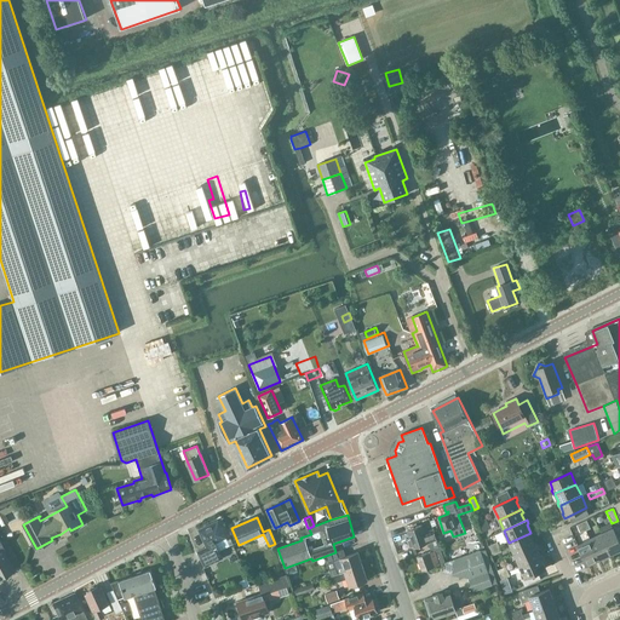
[(207,547),(197,552),(205,567),(223,558),(219,551),(230,545),(228,540),(218,521),(199,530),(207,547)]
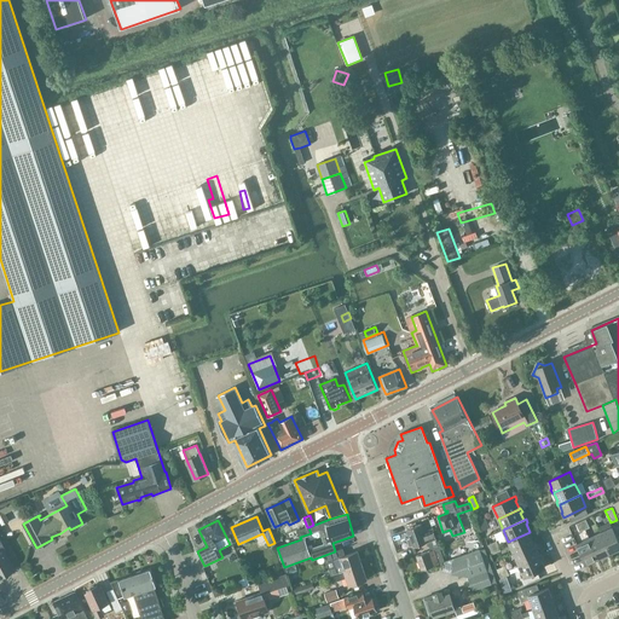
[(487,524),(480,527),(475,528),(478,533),(490,528),(487,524)]
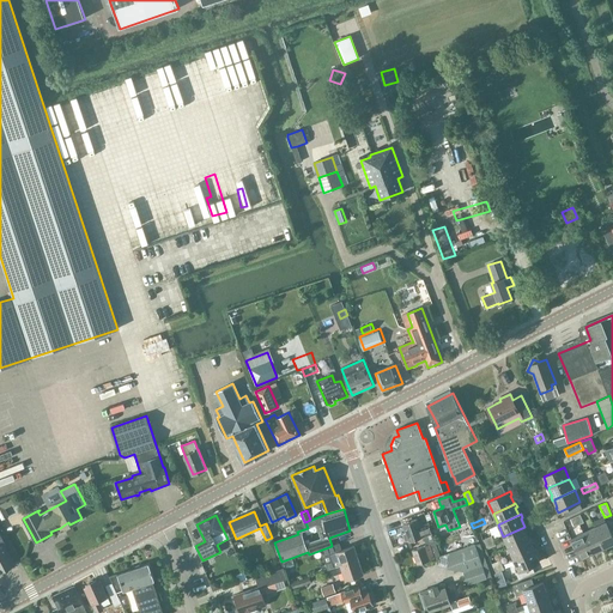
[(410,542),(424,538),(432,534),(428,522),(425,523),(426,526),(420,528),(417,520),(404,525),(406,533),(404,535),(406,541),(410,541),(410,542)]
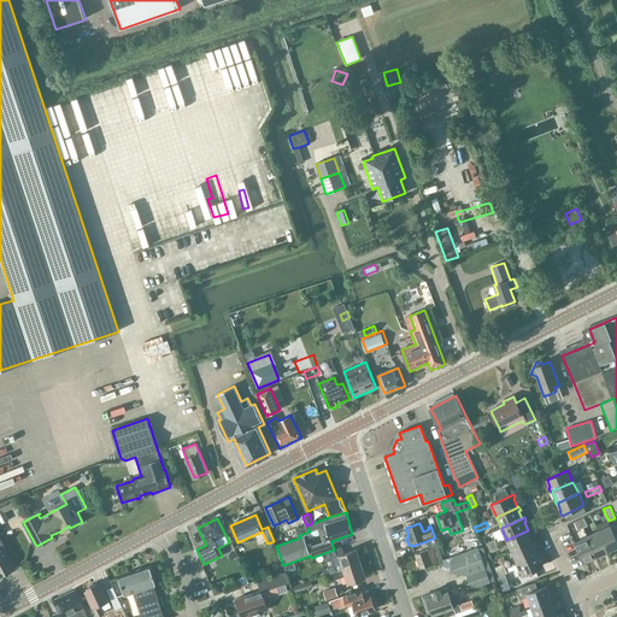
[(306,526),(297,528),(299,535),(303,534),(310,532),(307,526),(306,526)]
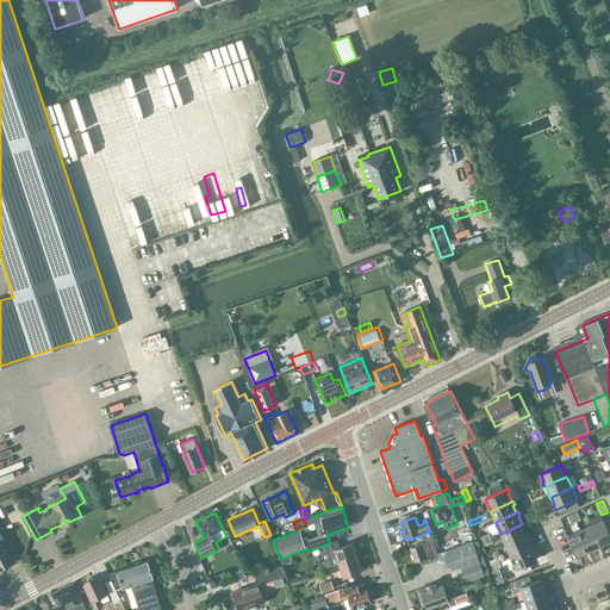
[(609,534),(603,520),(591,524),(601,546),(609,542),(609,543),(609,542),(609,534)]
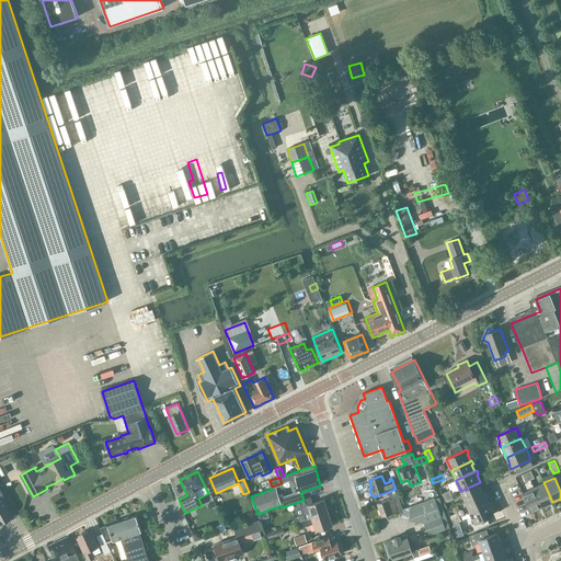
[(466,502),(484,493),(484,492),(481,485),(483,485),(481,481),(480,482),(460,491),(466,502)]
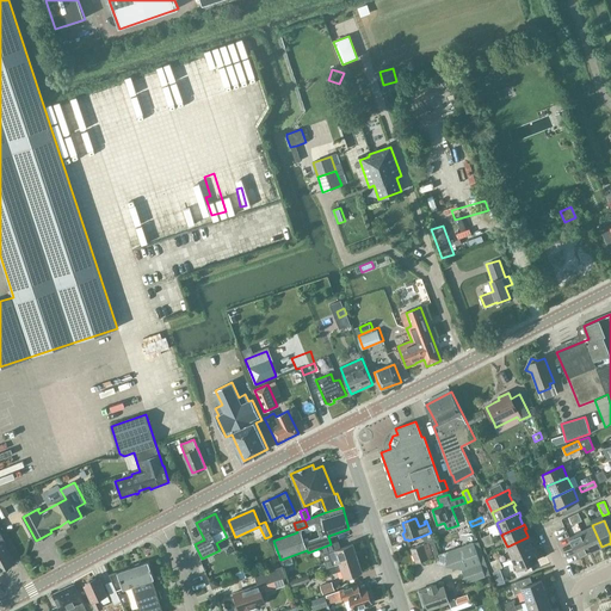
[(603,548),(602,547),(592,525),(581,531),(590,551),(591,551),(598,548),(599,550),(603,548)]
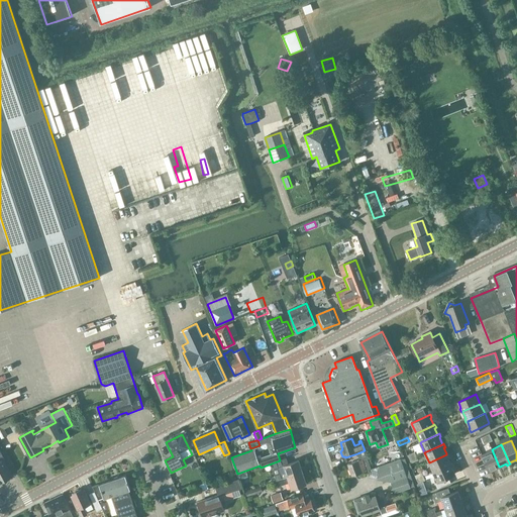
[(0,483),(12,477),(2,457),(3,456),(0,449),(0,483)]
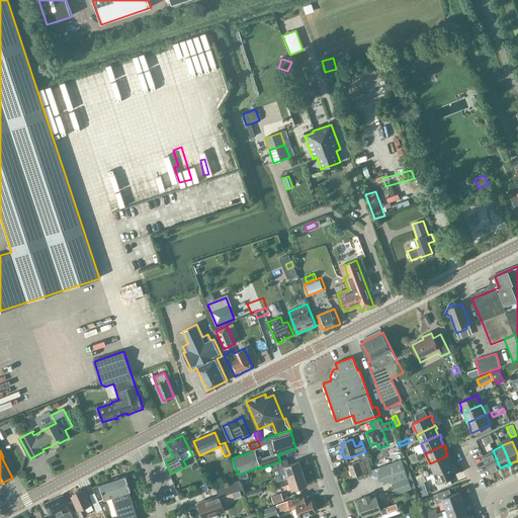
[(500,467),(493,450),(483,454),(491,471),(497,468),(498,470),(501,468),(501,467),(500,467)]
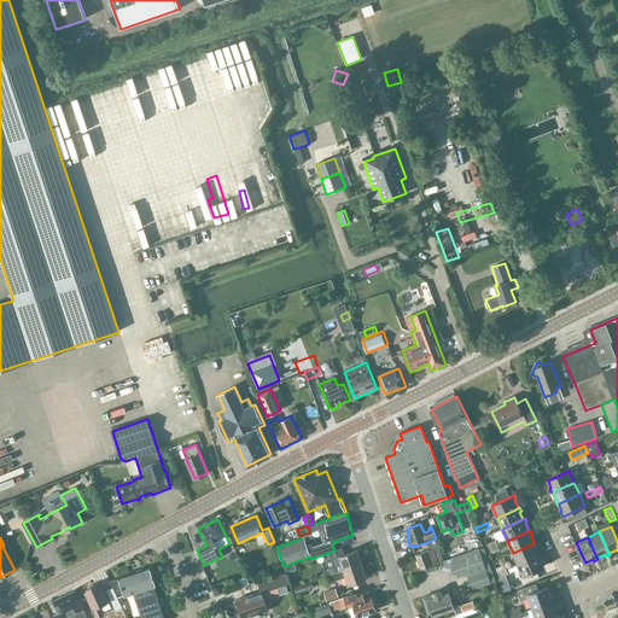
[(436,538),(427,542),(430,551),(415,555),(421,570),(444,561),(436,538)]
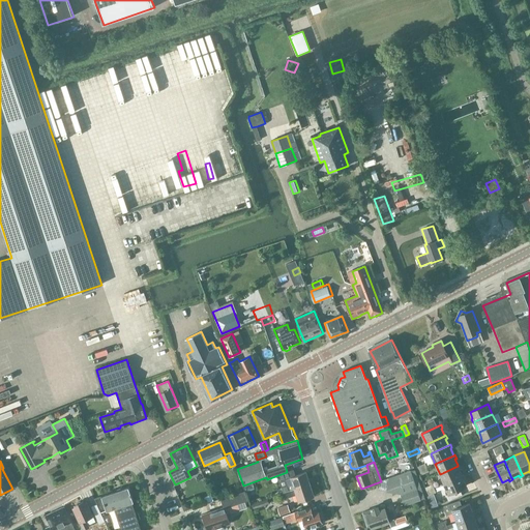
[(444,483),(462,475),(459,469),(461,468),(459,465),(458,465),(458,466),(440,474),(444,483)]
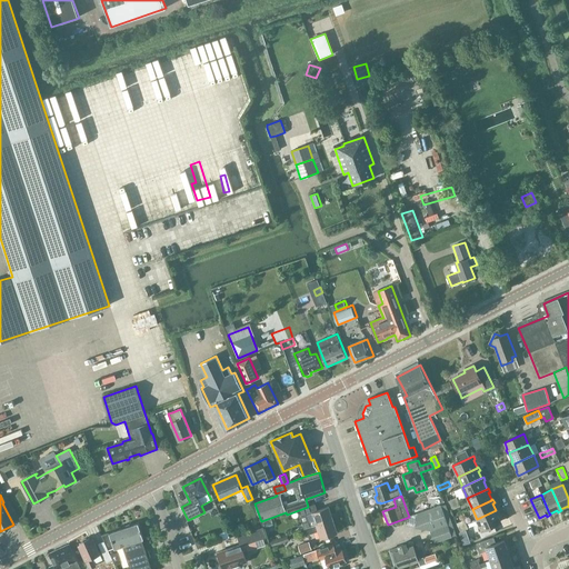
[(441,507),(441,506),(418,513),(415,528),(423,529),(429,527),(435,542),(456,536),(446,505),(441,507)]
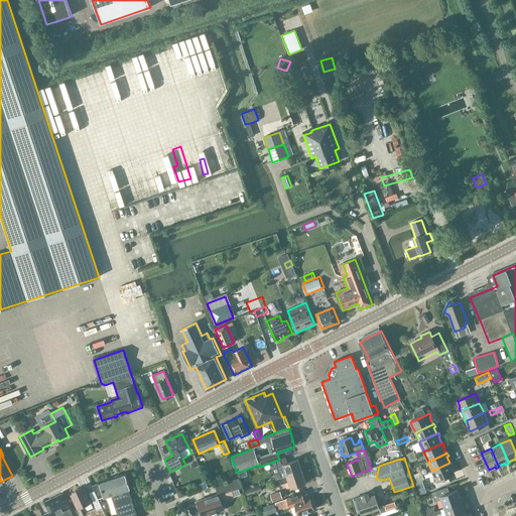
[(276,480),(302,472),(298,460),(278,466),(281,473),(274,475),(276,480)]
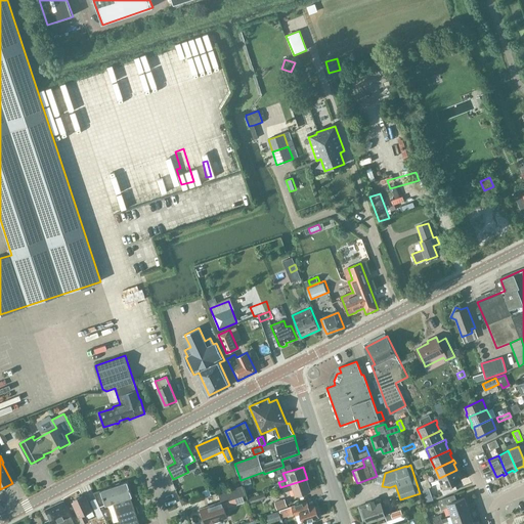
[(456,470),(439,478),(444,488),(441,489),(443,495),(457,489),(454,483),(462,480),(459,473),(460,473),(459,469),(456,470)]
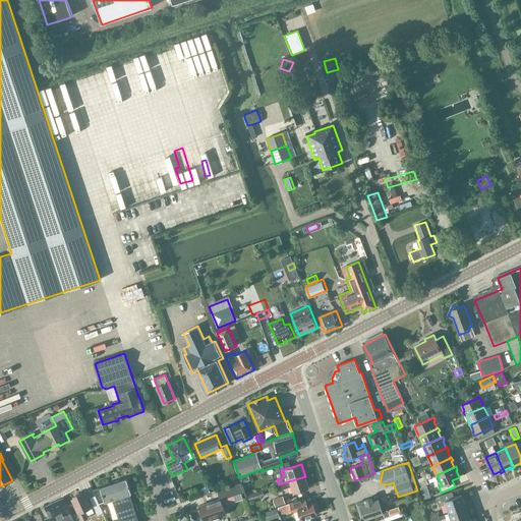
[(309,487),(305,476),(279,484),(281,489),(291,486),(294,493),(309,487)]
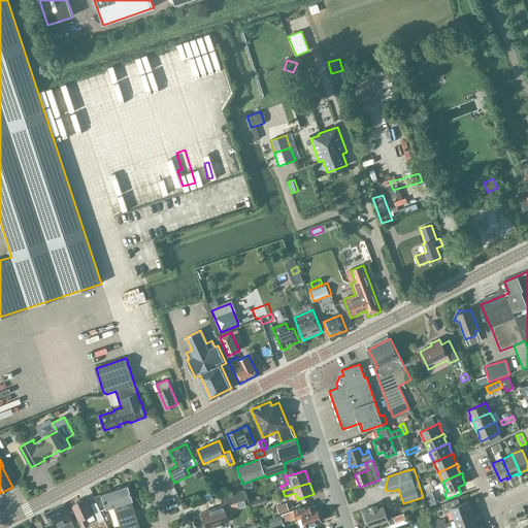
[(133,500),(129,486),(101,495),(106,509),(113,506),(121,527),(140,527),(131,500),(133,500)]
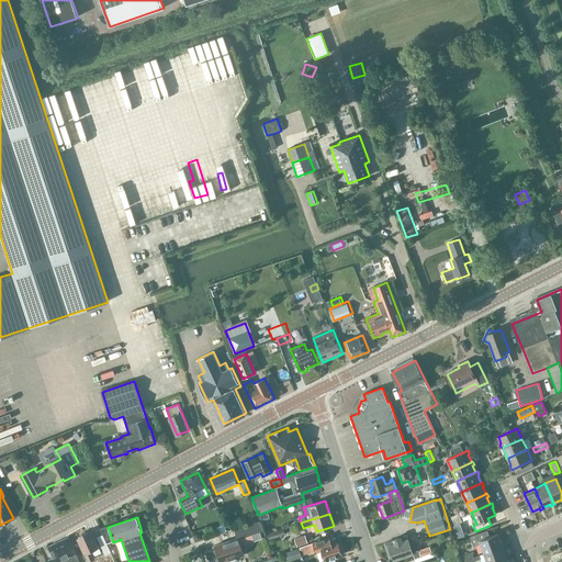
[(259,521),(249,525),(234,530),(237,539),(215,547),(218,558),(217,558),(216,560),(216,561),(226,561),(244,555),(238,539),(253,535),(255,541),(262,538),(260,531),(262,531),(259,521)]
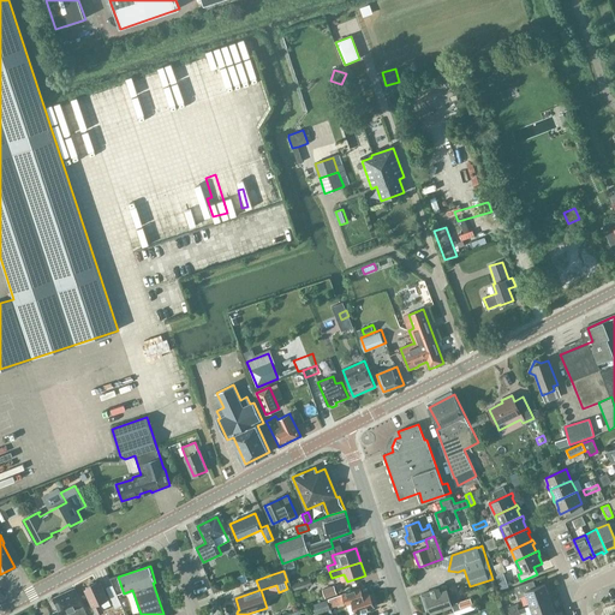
[(310,579),(293,585),(294,590),(311,584),(310,579)]
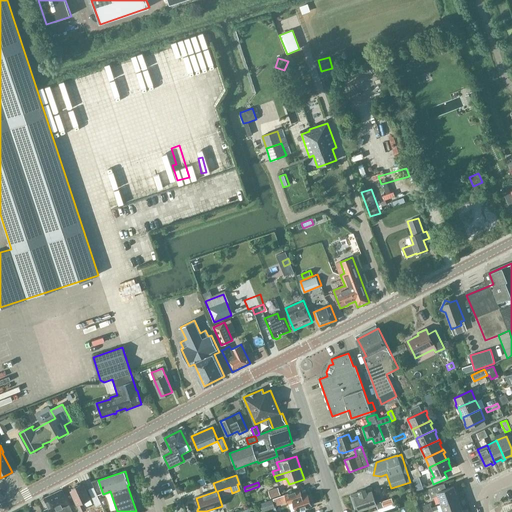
[(441,504),(458,498),(454,486),(446,489),(444,483),(428,489),(431,498),(438,495),(441,504)]
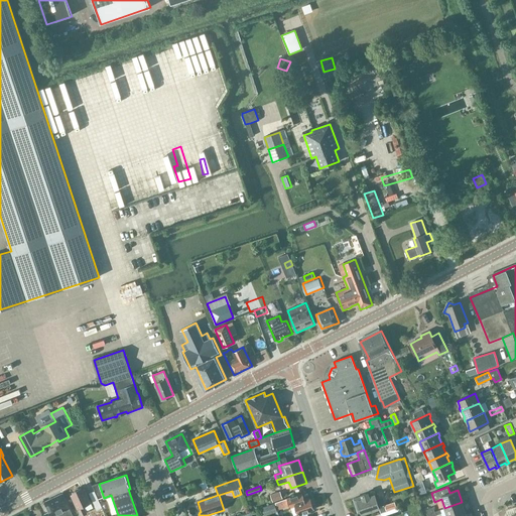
[(82,490),(82,488),(73,492),(74,494),(72,495),(78,508),(81,515),(87,513),(83,506),(91,503),(85,489),(82,490)]
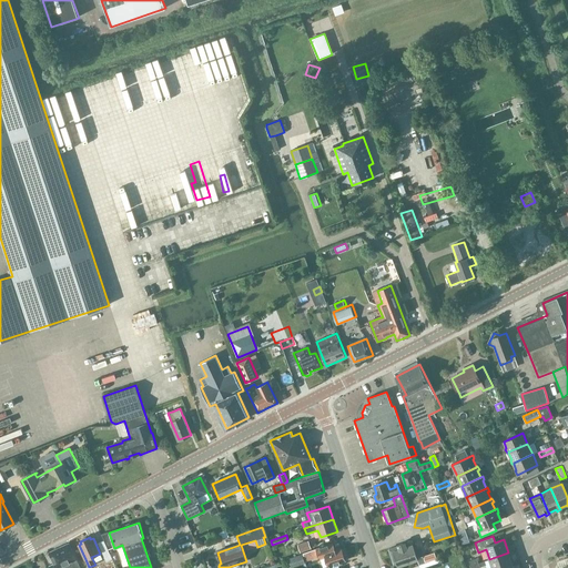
[(107,561),(112,559),(104,541),(99,544),(107,561)]
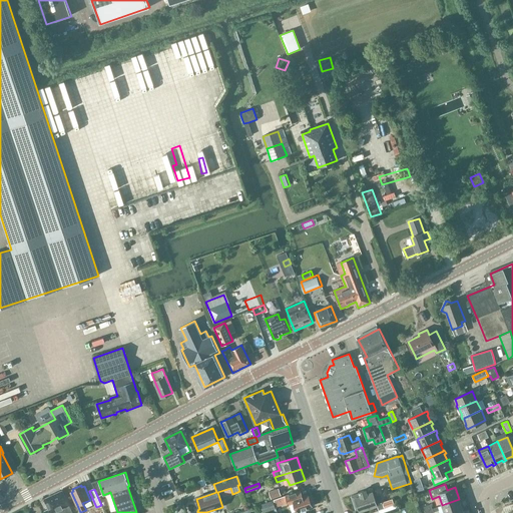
[(279,489),(270,492),(272,499),(281,496),(279,489)]
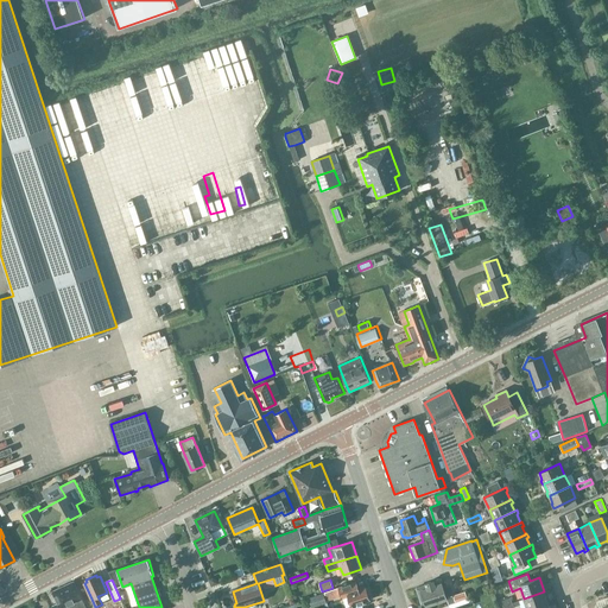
[(86,607),(74,582),(52,591),(59,607),(86,607)]
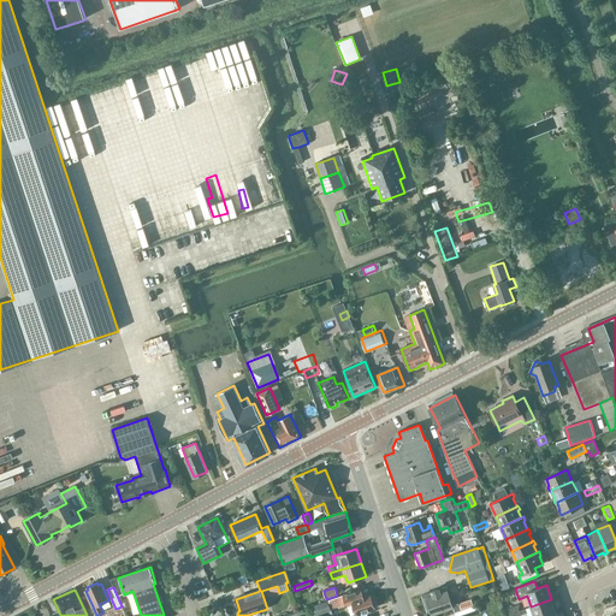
[(427,611),(431,610),(432,614),(452,608),(448,591),(438,594),(437,590),(432,591),(432,592),(422,596),(427,611)]
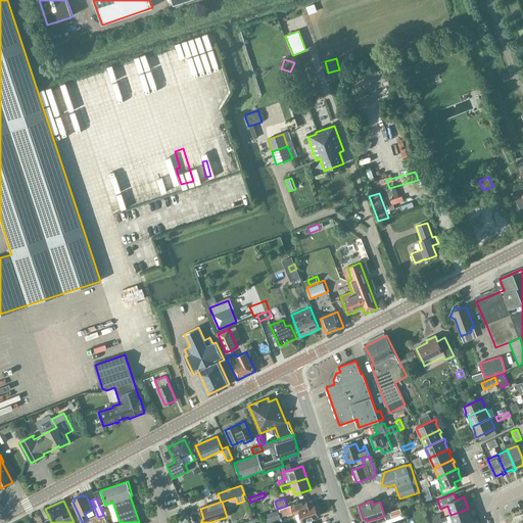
[(318,517),(315,505),(294,512),(296,518),(300,516),(302,522),(318,517)]
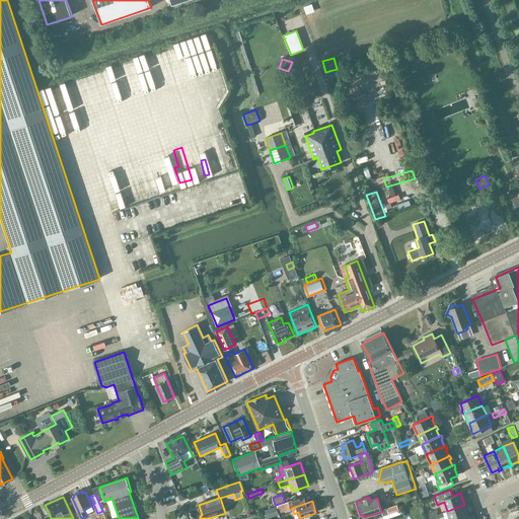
[(397,505),(387,508),(389,514),(398,511),(397,505)]
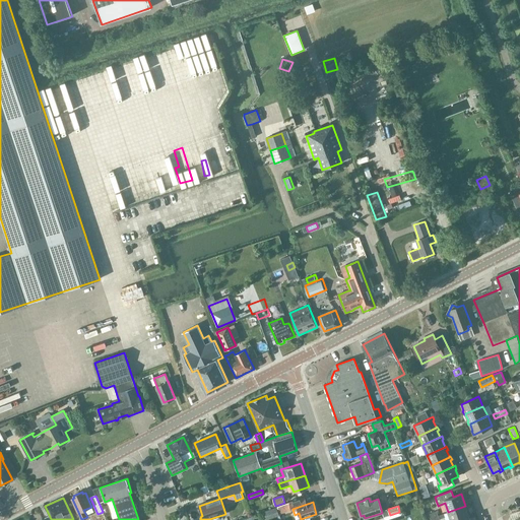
[(448,512),(450,519),(461,519),(469,518),(465,506),(448,512)]
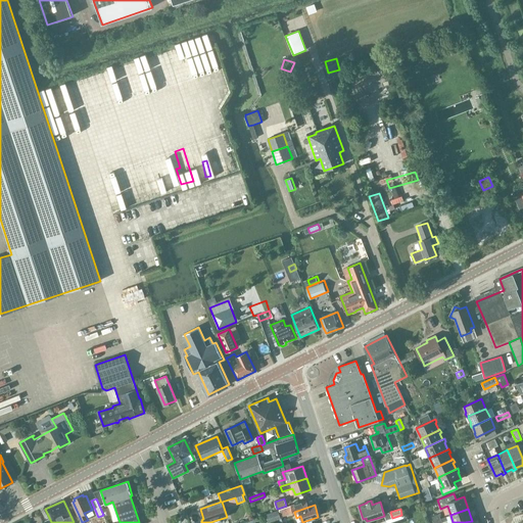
[(279,511),(267,515),(269,521),(281,516),(279,511)]
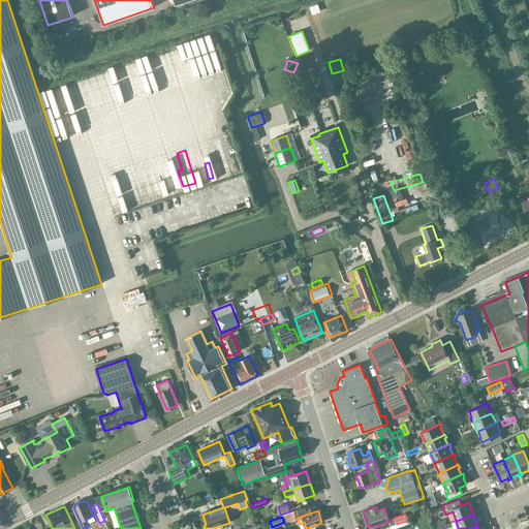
[(410,520),(392,526),(392,528),(403,528),(412,526),(410,520)]
